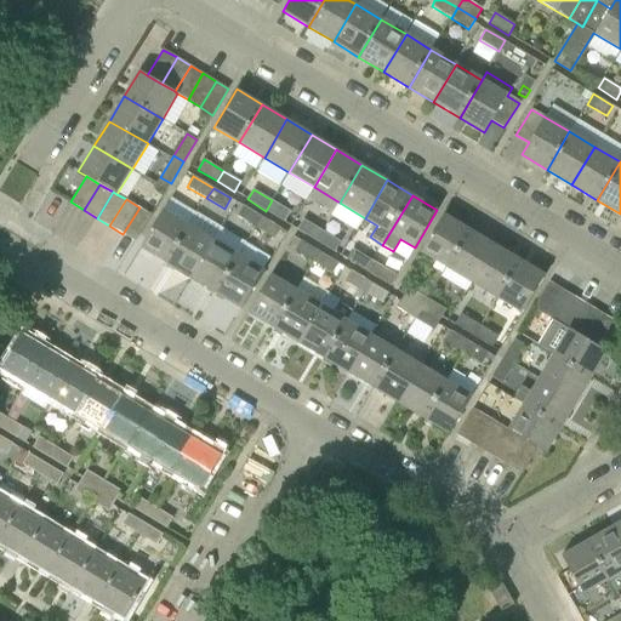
[(284,221),(290,211),(272,200),(266,211),(284,221)]
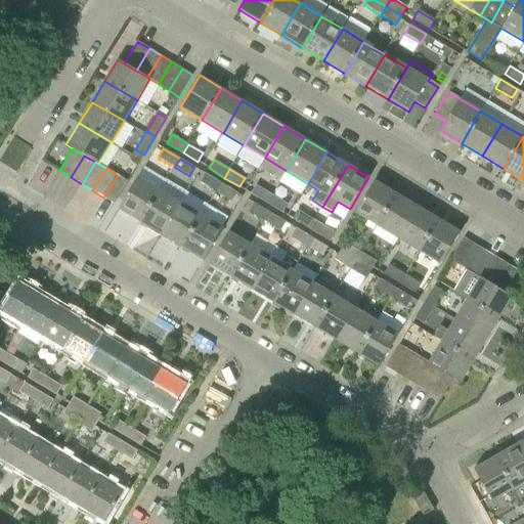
[(216,192),(221,183),(205,174),(200,182),(216,192)]
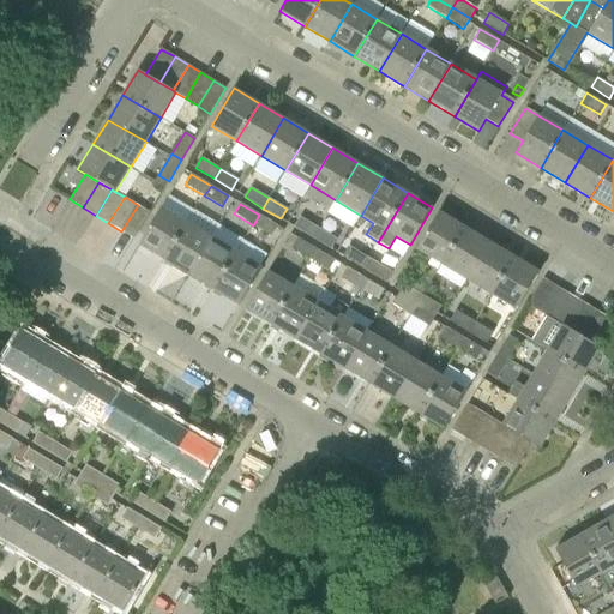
[(121,232),(134,239),(150,212),(138,205),(121,232)]
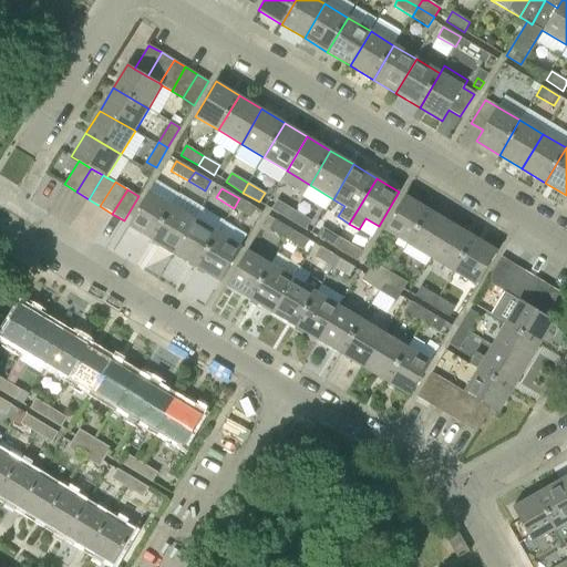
[(129,226),(152,240),(173,205),(150,192),(129,226)]
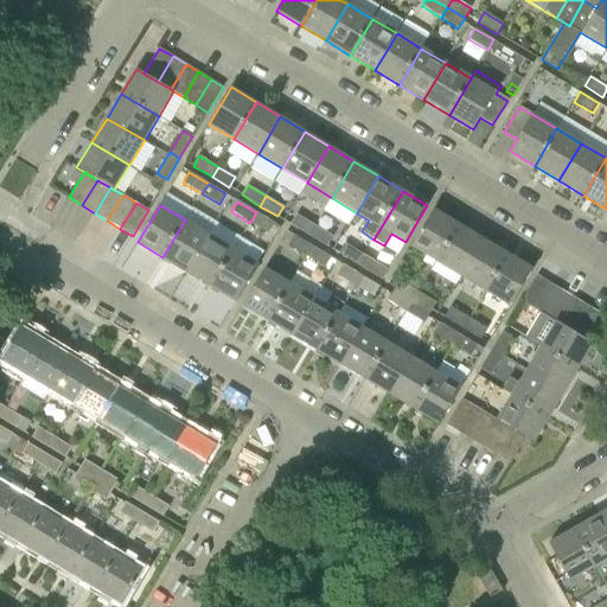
[(411,247),(436,261),(459,224),(434,209),(411,247)]
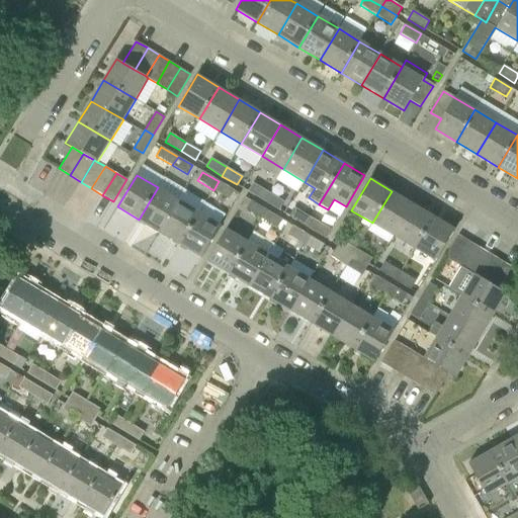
[(229,199),(234,190),(219,181),(213,190),(229,199)]
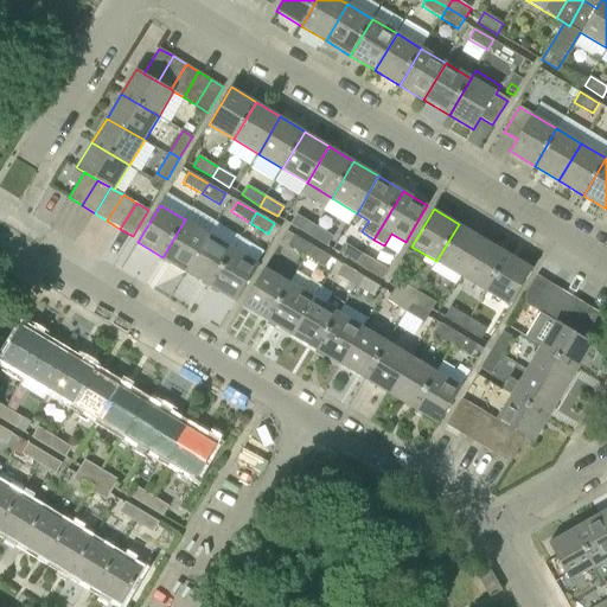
[(310,236),(315,225),(296,215),(291,224),(310,236)]
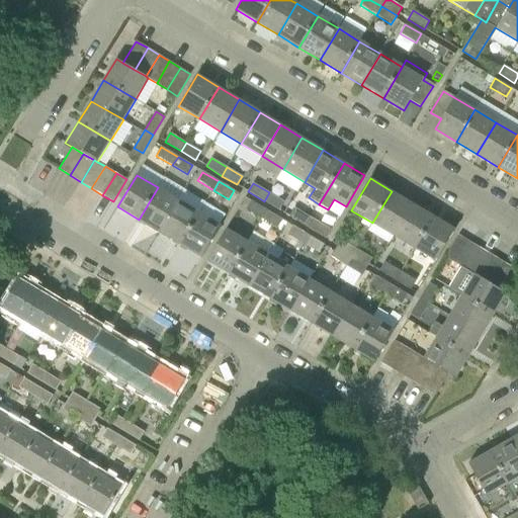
[(139,220),(159,232),(178,200),(158,187),(139,220)]
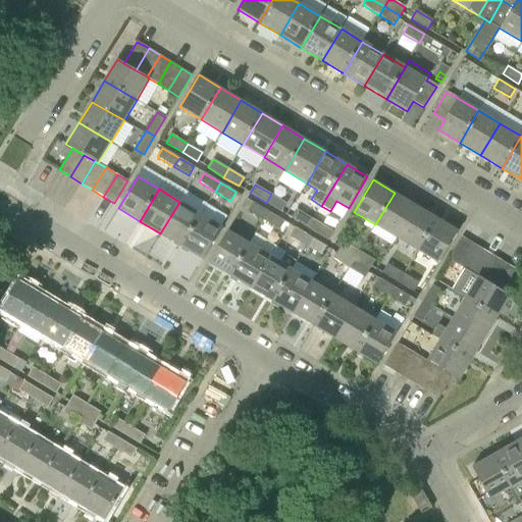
[(375,224),(397,238),(416,205),(395,193),(375,224)]
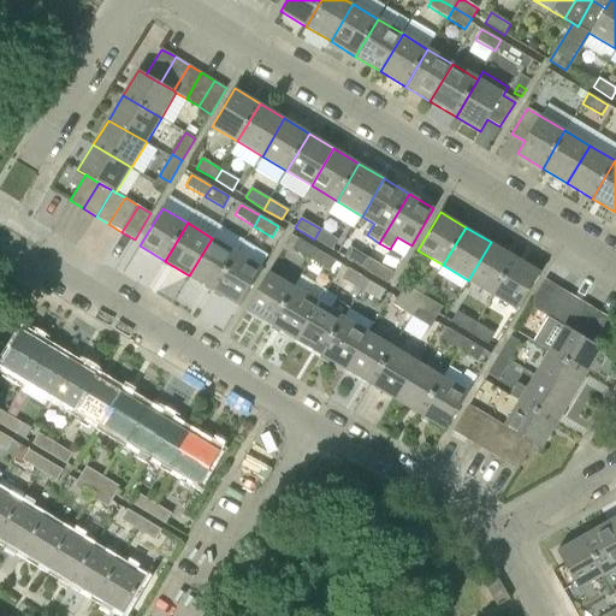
[(332,250),(338,240),(320,229),(314,240),(332,250)]
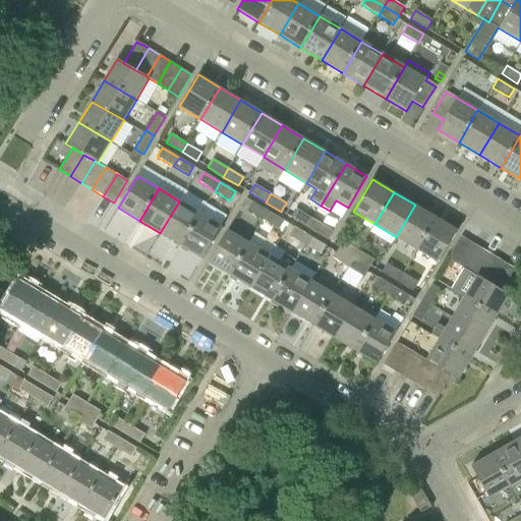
[(160,233),(181,246),(200,214),(179,201),(160,233)]
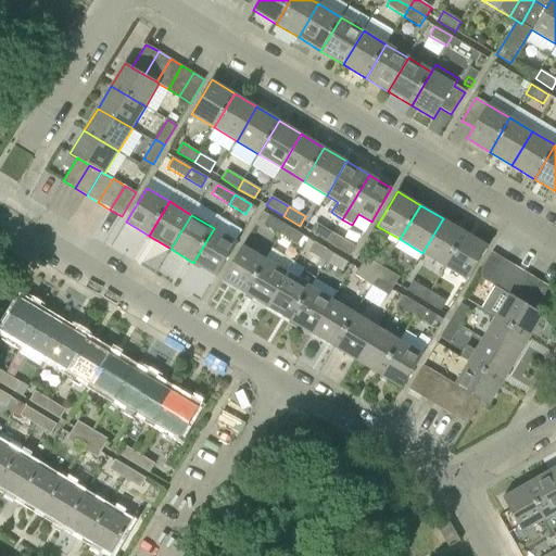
[(281,235),(287,226),(269,215),(264,225),(281,235)]
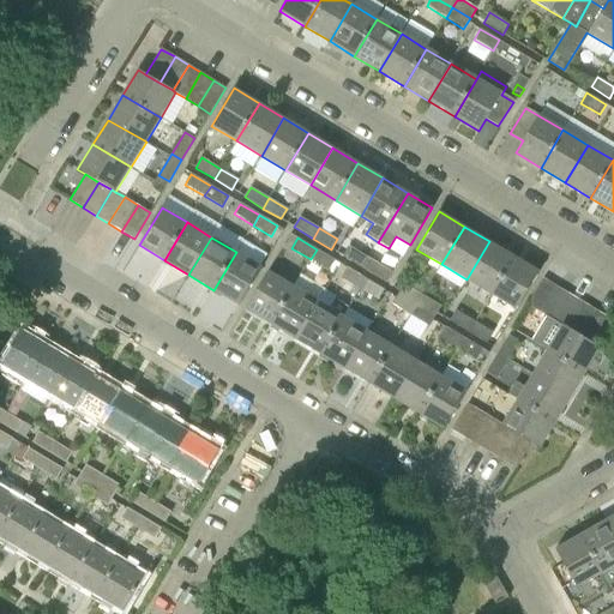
[(467,280),(491,294),(513,257),(489,241),(467,280)]
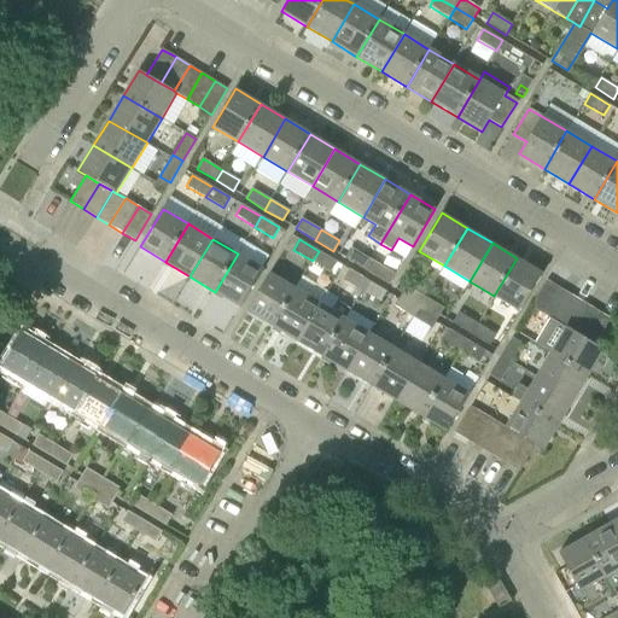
[(365,269),(371,260),(351,248),(345,258),(365,269)]
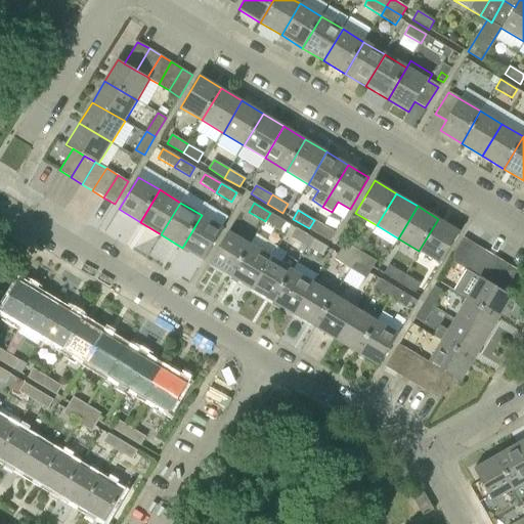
[(280,230),(286,222),(270,213),(265,221),(280,230)]
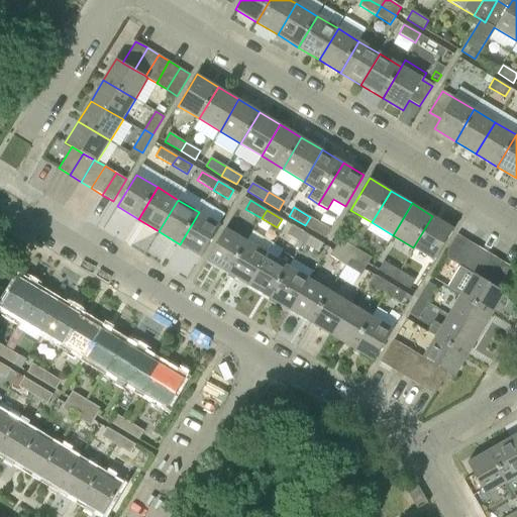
[(199,212),(180,244),(201,256),(220,225),(199,212)]
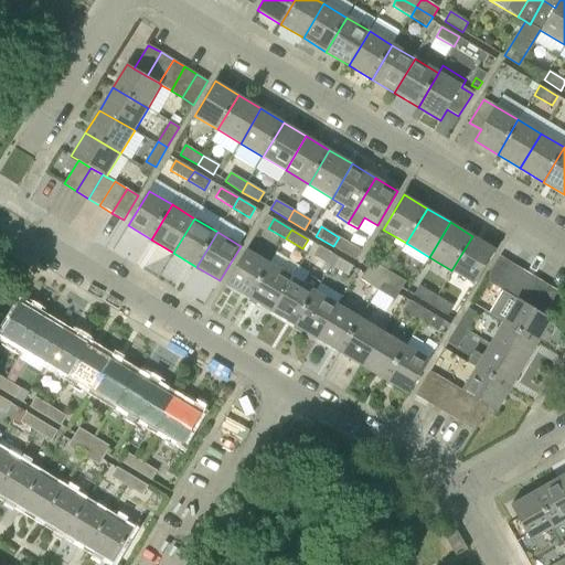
[(451,270),(475,285),(496,249),(472,236),(451,270)]
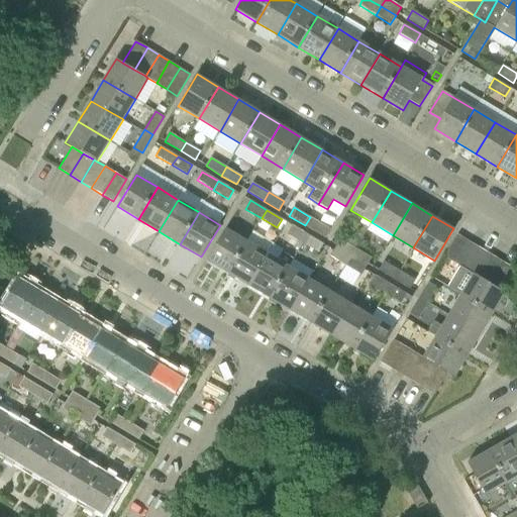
[(326,238),(331,229),(310,217),(305,225),(326,238)]
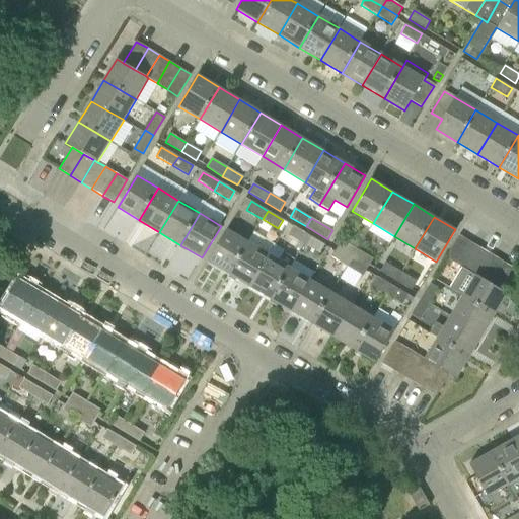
[(304,244),(309,236),(294,226),(289,235),(304,244)]
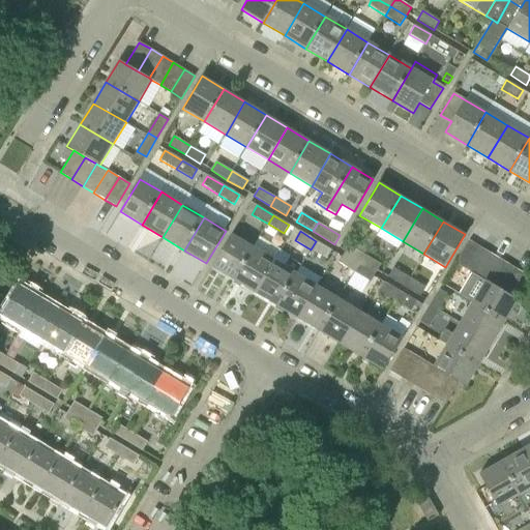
[(212,267),(234,281),(254,247),(232,234),(212,267)]
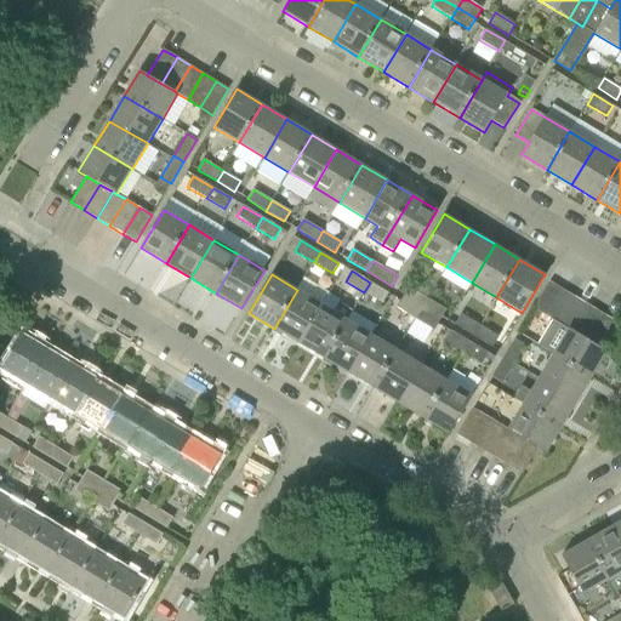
[(274,329),(300,343),(323,306),(329,296),(303,281),(297,290),(274,329)]
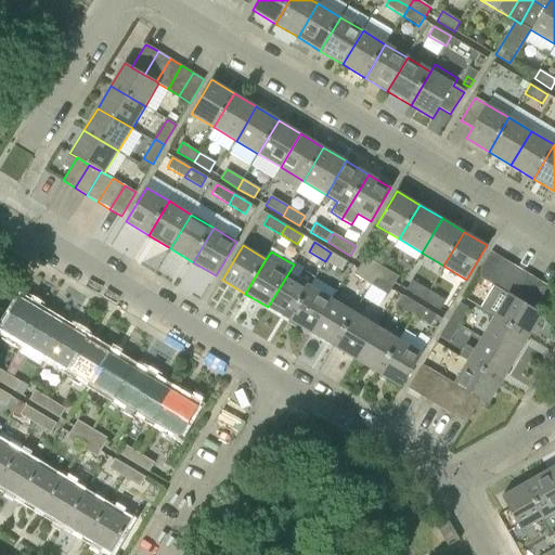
[(476,275),(488,282),(502,258),(490,252),(476,275)]
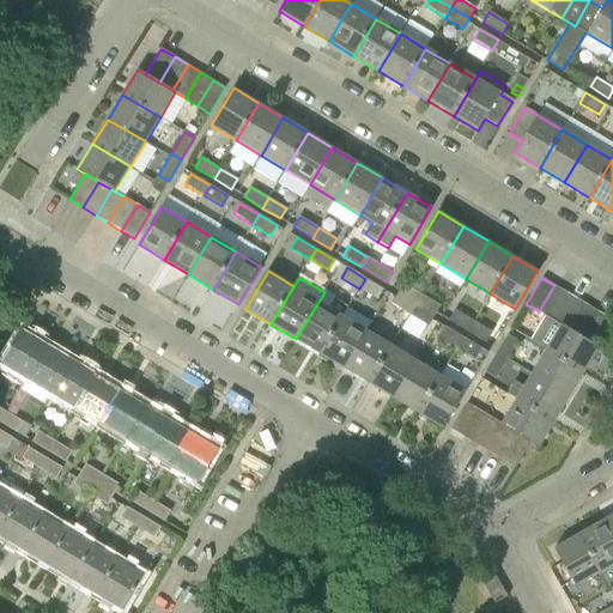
[(377,299),(383,290),(365,279),(359,289),(377,299)]
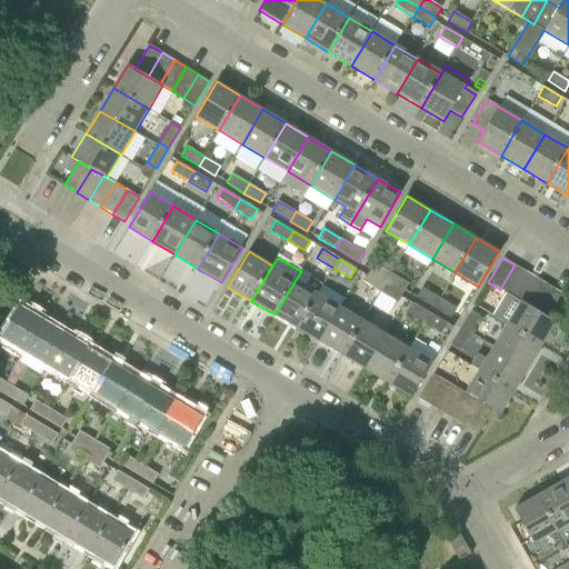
[(388,282),(392,273),(375,263),(370,271),(388,282)]
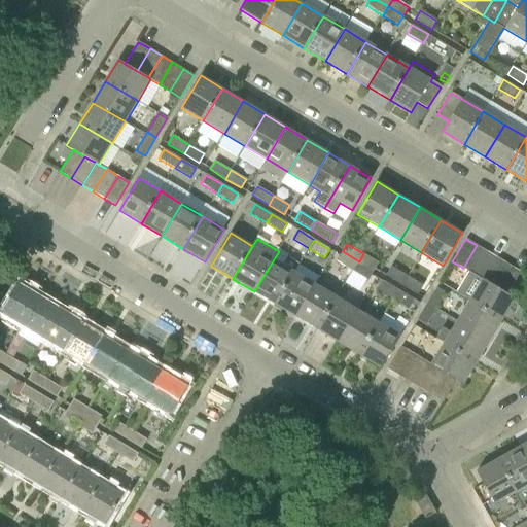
[(463,268),(471,273),(475,275),(488,252),(477,245),(463,268)]
